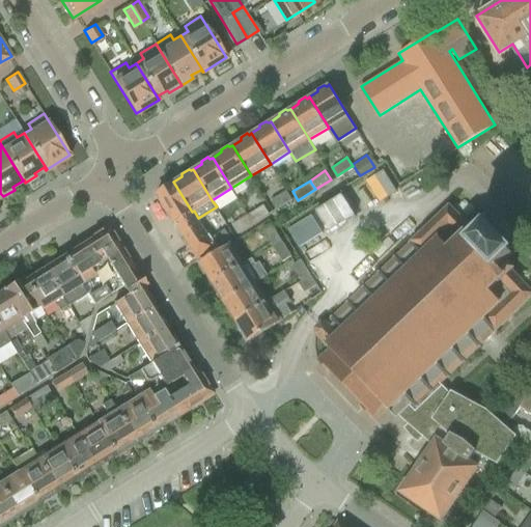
[(192,212),(173,182),(172,183),(164,185),(159,191),(157,192),(162,200),(160,202),(167,214),(170,214),(182,232),(179,233),(188,247),(191,246),(198,257),(218,245),(217,245),(230,237),(225,227),(212,236),(210,231),(207,232),(194,211),(192,212)]
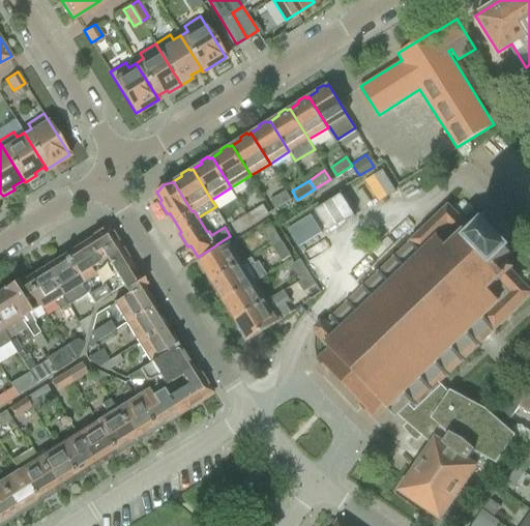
[(270,199),(275,208),(291,199),(285,190),(270,199)]
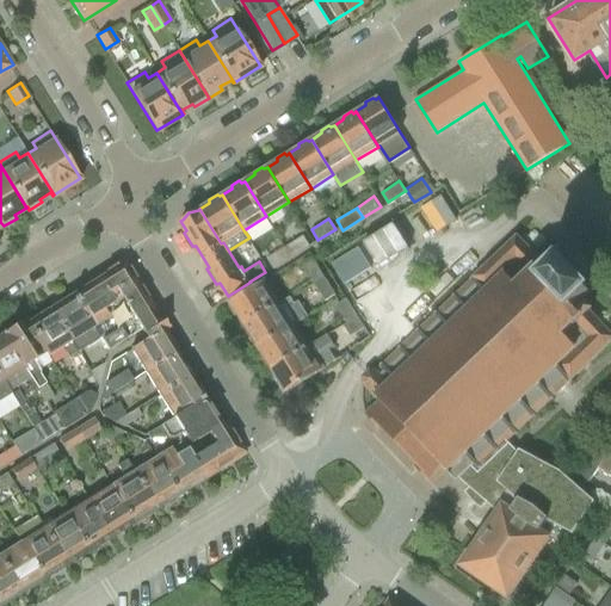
[(370,370),(363,377),(363,383),(380,401),(365,414),(378,427),(380,426),(418,464),(415,467),(429,480),(443,465),(456,480),(458,476),(468,484),(463,489),(471,499),(480,507),(486,501),(498,511),(461,564),(508,597),(549,536),(556,524),(573,532),(594,500),(566,474),(525,452),(524,455),(512,443),(530,426),(525,421),(532,414),(535,416),(537,414),(535,412),(550,397),(553,400),(555,397),(553,395),(568,379),(571,382),(573,379),(571,377),(610,338),(610,331),(590,309),(592,307),(582,296),(590,290),(561,260),(554,266),(544,257),(542,259),(517,233),(473,276),(471,273),(469,276),(470,278),(455,292),(454,291),(451,294),(452,295),(437,310),(436,309),(433,310),(434,313),(419,327),(418,326),(415,328),(417,331),(401,345),(400,344),(397,346),(399,347),(383,363),(382,360),(380,363),(381,365),(376,370),(370,370)]
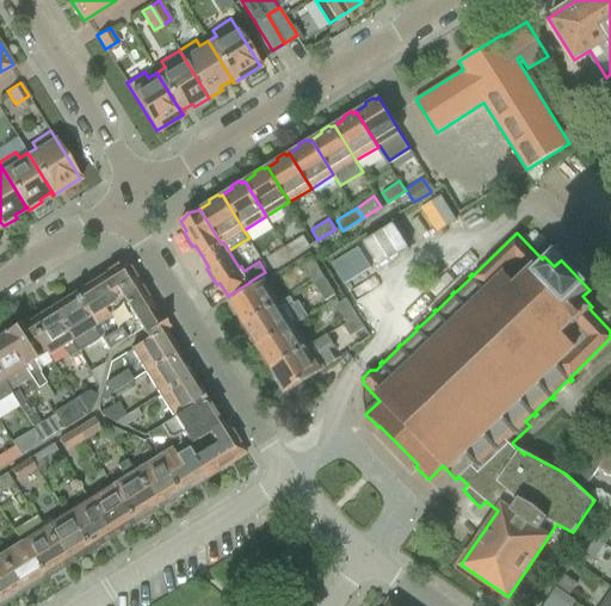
[(303,234),(285,246),(291,255),(309,245),(303,234)]
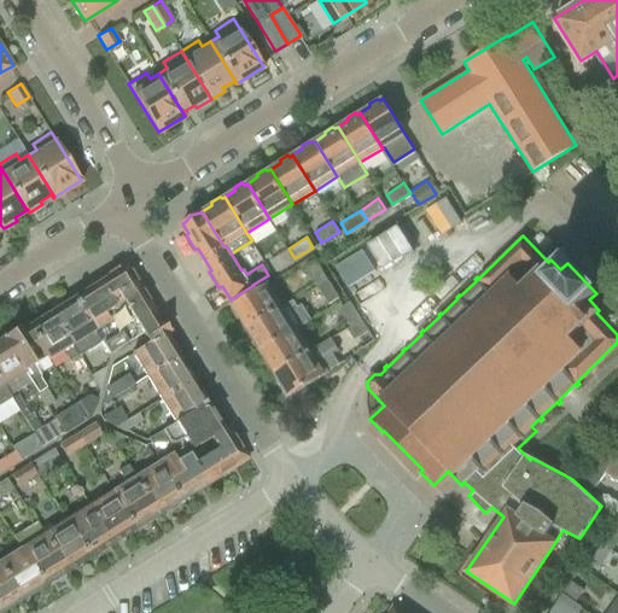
[(348,285),(374,268),(362,247),(334,264),(348,285)]
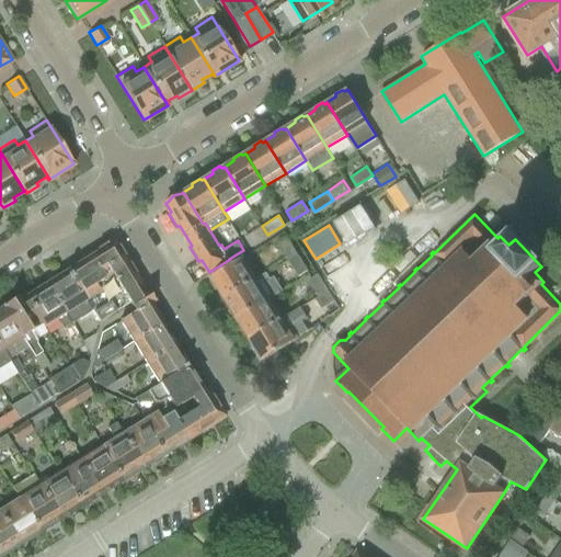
[(267,235),(262,226),(244,236),(250,246),(267,235)]
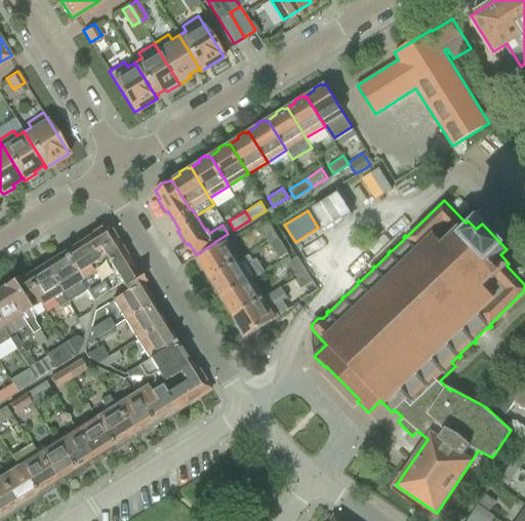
[(82,235),(84,237),(97,259),(104,255),(120,282),(138,271),(106,219),(82,235)]
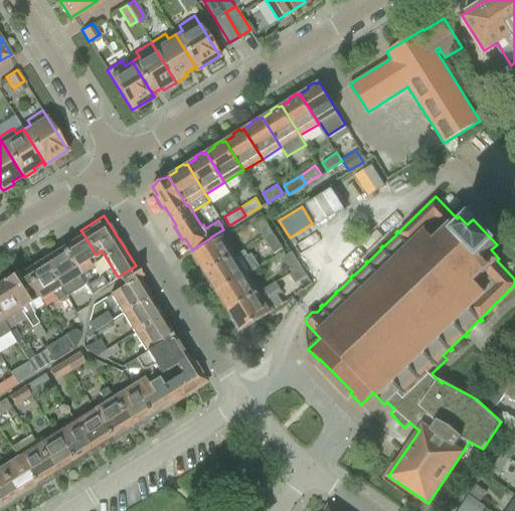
[(264,215),(254,220),(264,236),(274,230),(264,215)]
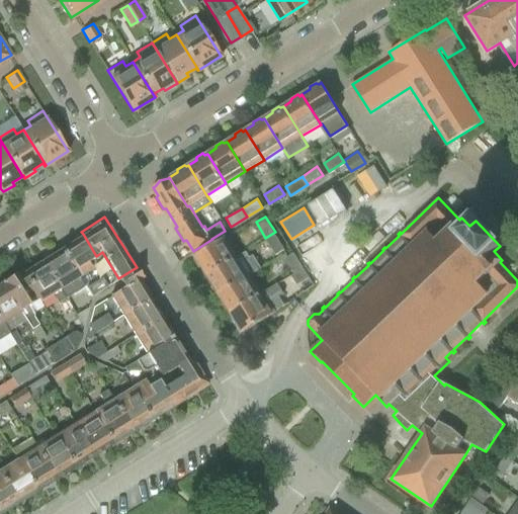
[(275,232),(265,238),(275,254),(284,248),(275,232)]
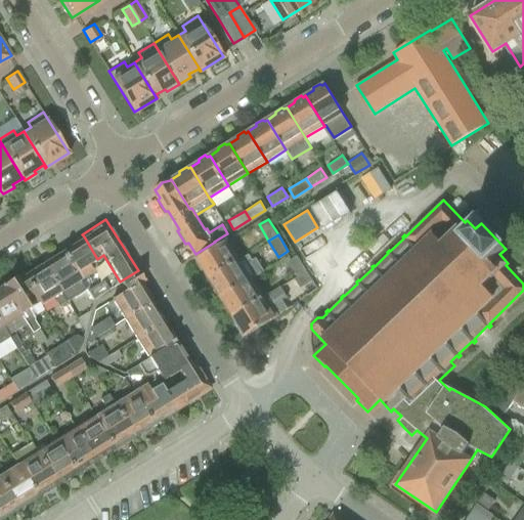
[(84,236),(61,251),(80,279),(93,272),(88,264),(97,259),(84,236)]
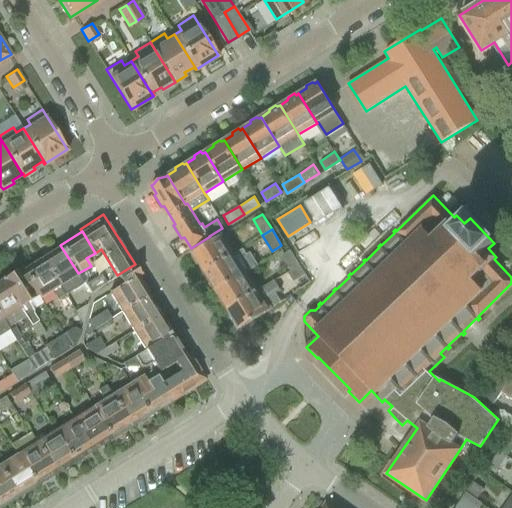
[(200,263),(205,271),(235,252),(223,233),(193,252),(195,255),(193,257),(197,263),(200,263)]
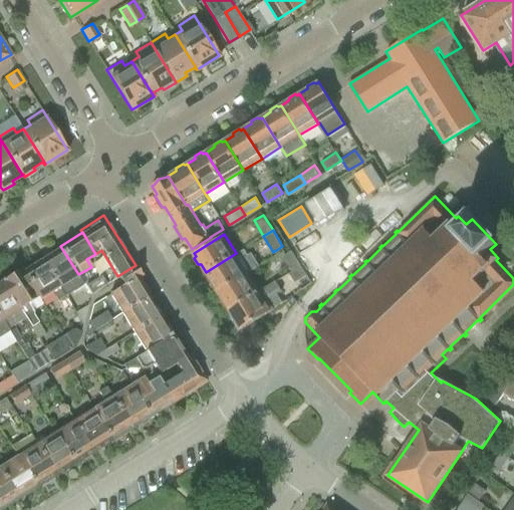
[(60,246),(42,257),(65,294),(83,282),(78,274),(60,246)]
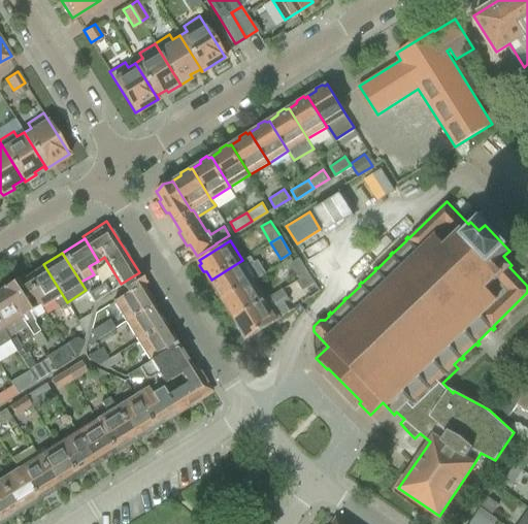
[(223,297),(224,299),(261,275),(265,272),(258,260),(254,262),(250,256),(242,260),(211,280),(217,289),(216,292),(220,297),(223,297)]
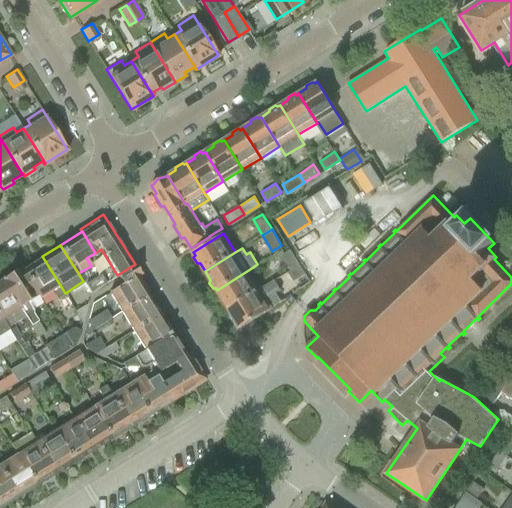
[(290,248),(281,254),(288,264),(291,268),(299,263),(290,248)]
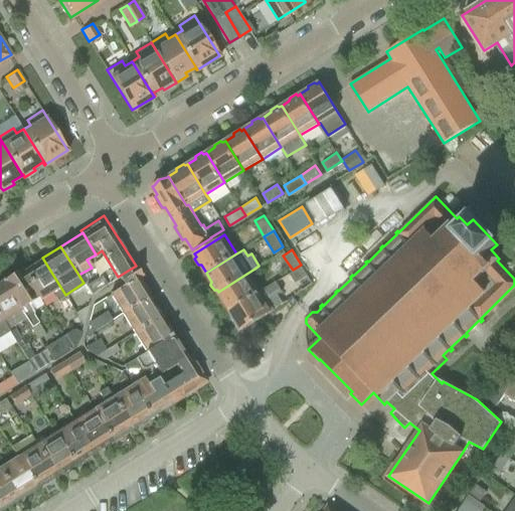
[(42,258),(23,270),(39,296),(41,299),(52,291),(57,299),(65,295),(42,258)]
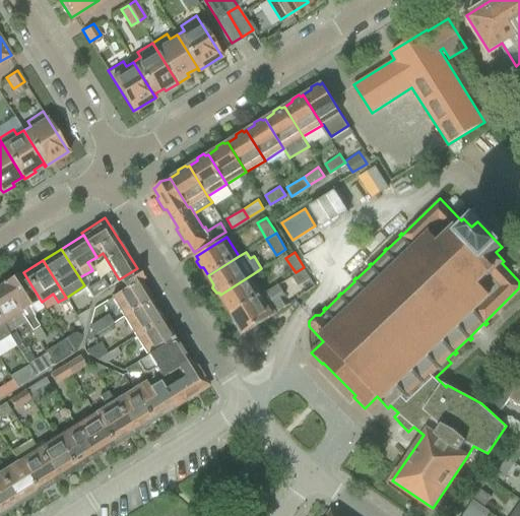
[(296,272),(291,275),(298,283),(310,276),(304,267),(296,272)]
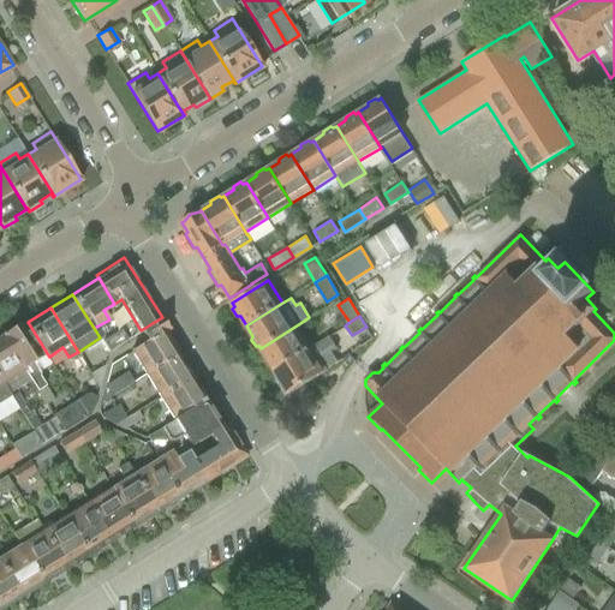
[(25,318),(1,334),(24,370),(35,389),(36,388),(45,383),(39,375),(39,371),(34,362),(46,353),(47,353),(28,322),(25,318)]
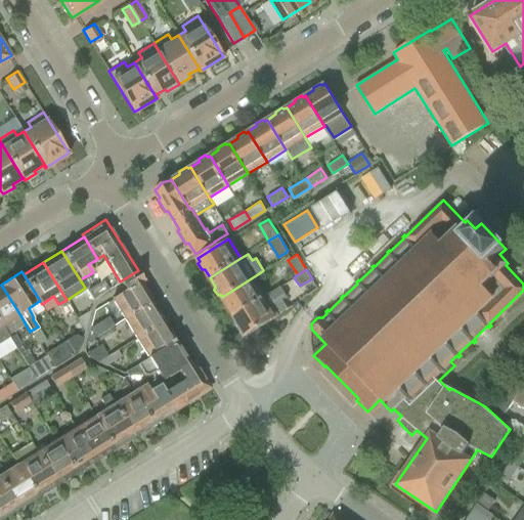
[(223,299),(222,302),(225,307),(228,307),(234,316),(271,293),(270,291),(268,287),(259,273),(222,297),(223,299)]
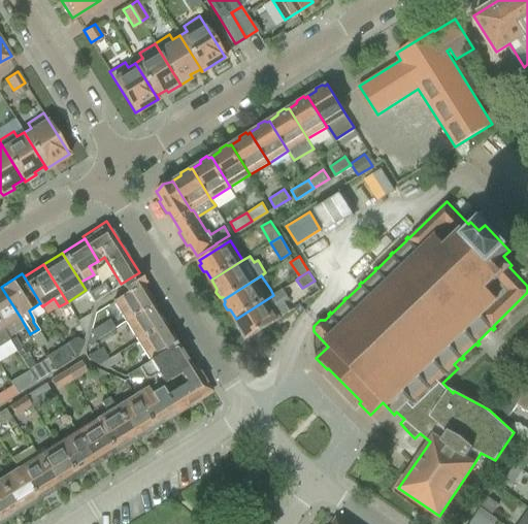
[(111,300),(124,320),(156,300),(144,281),(111,300)]
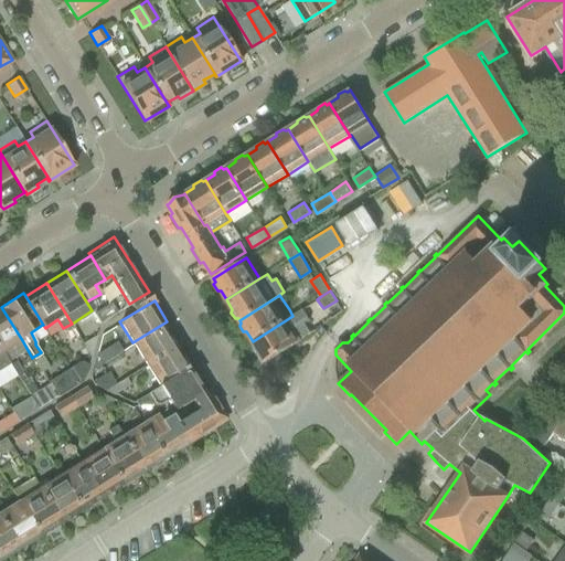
[(110,303),(93,313),(98,323),(116,311),(110,303)]
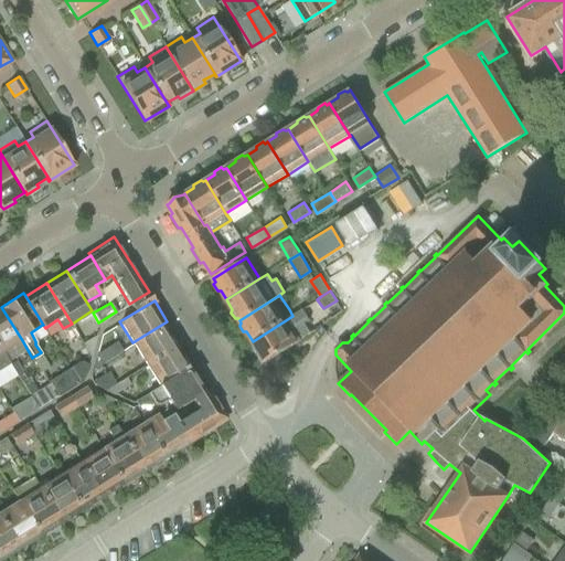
[(1,307),(0,307),(0,349),(2,352),(7,360),(17,353),(12,347),(22,340),(1,307)]
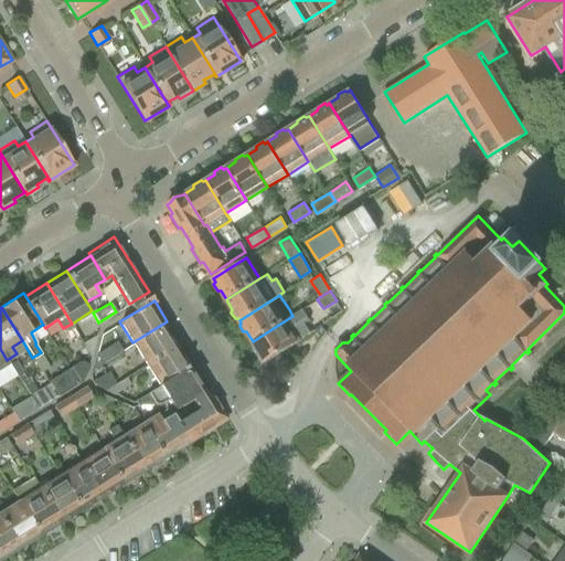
[(292,316),(253,341),(264,359),(269,360),(311,334),(305,323),(310,319),(307,314),(304,309),(302,307),(291,314),(292,316)]
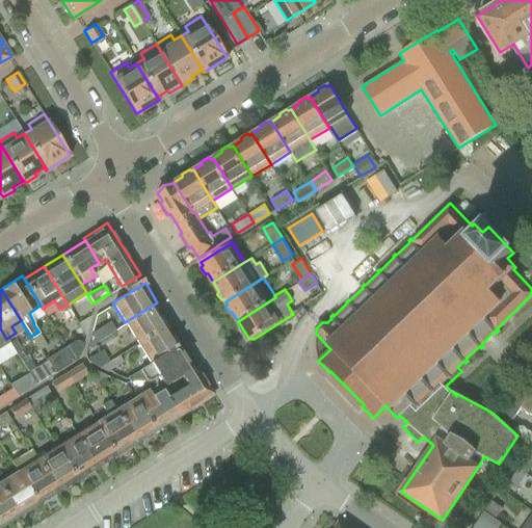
[(125,322),(137,342),(169,322),(157,302),(125,322)]
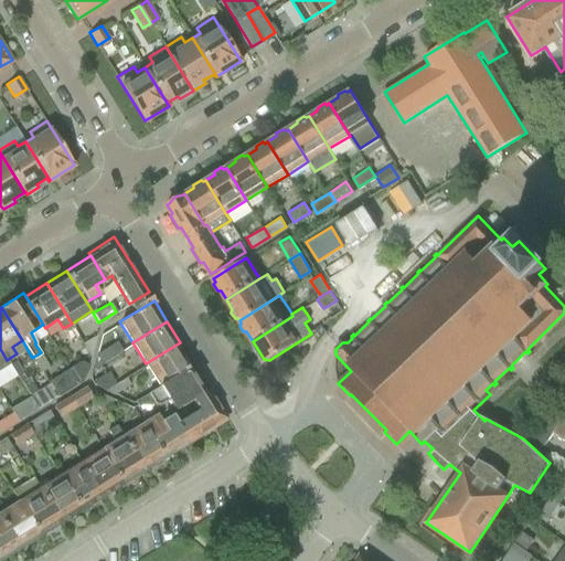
[(96,334),(82,342),(91,357),(96,334)]
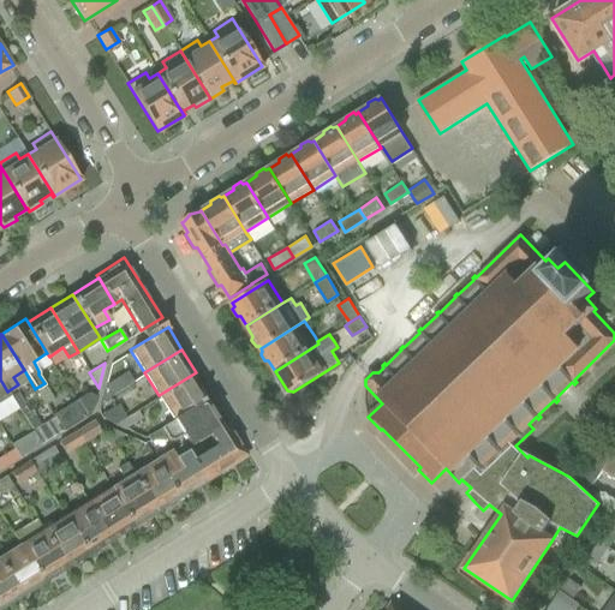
[(106,383),(101,399),(133,380),(127,370),(106,383)]
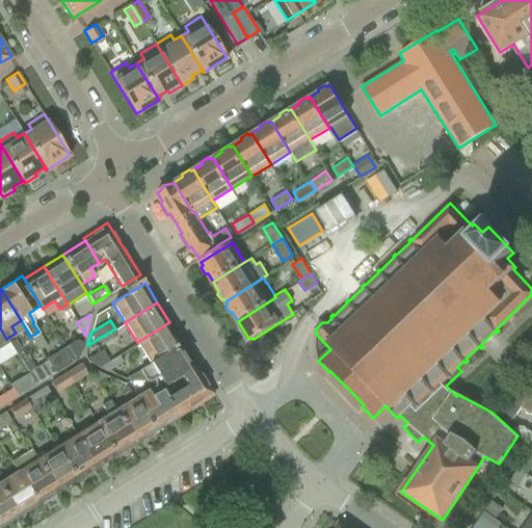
[(137,342),(149,362),(182,341),(169,322),(137,342)]
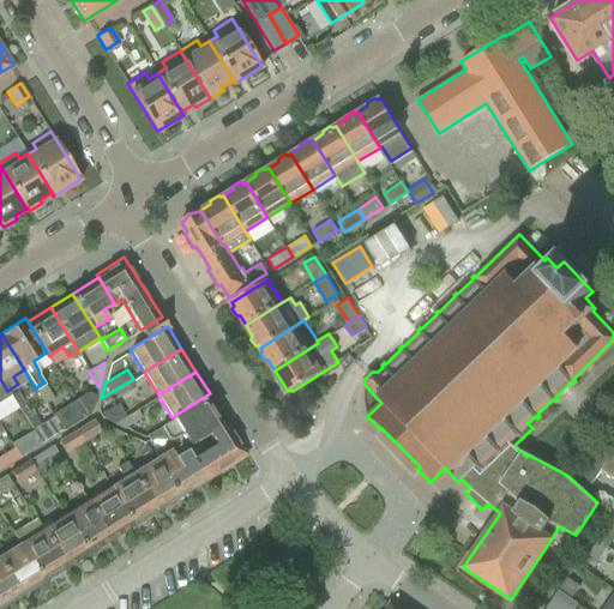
[(0,379),(0,402),(11,396),(7,391),(2,383),(0,379)]
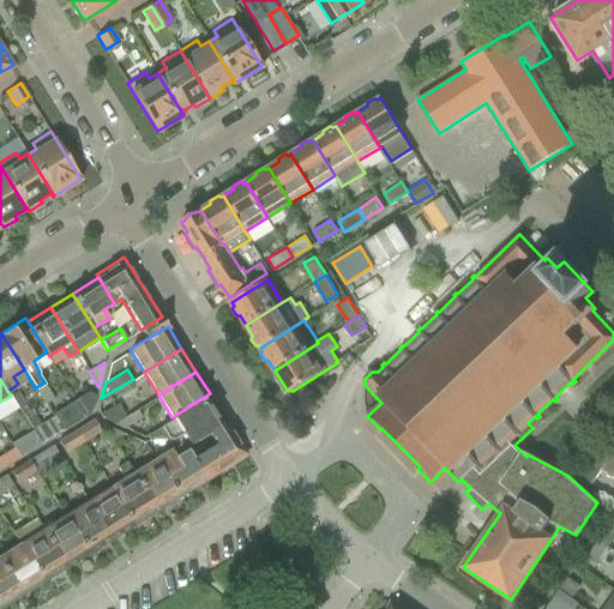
[(17,389),(11,393),(32,428),(40,423),(37,421),(36,421),(34,418),(35,417),(17,389)]
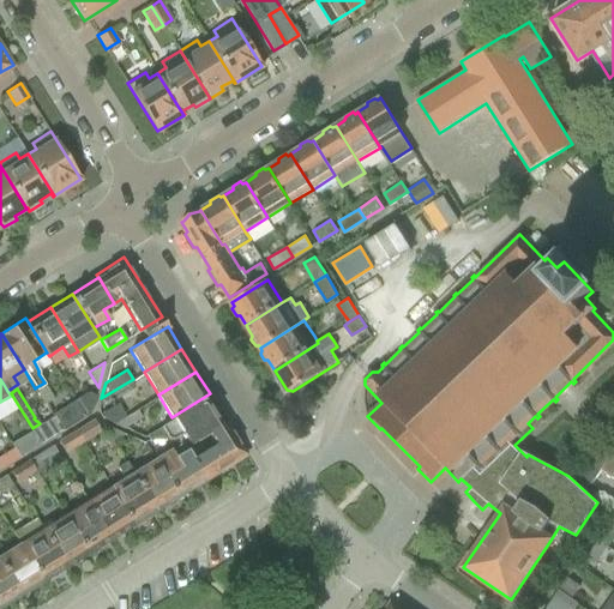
[(88,391),(76,398),(86,415),(96,395),(88,391)]
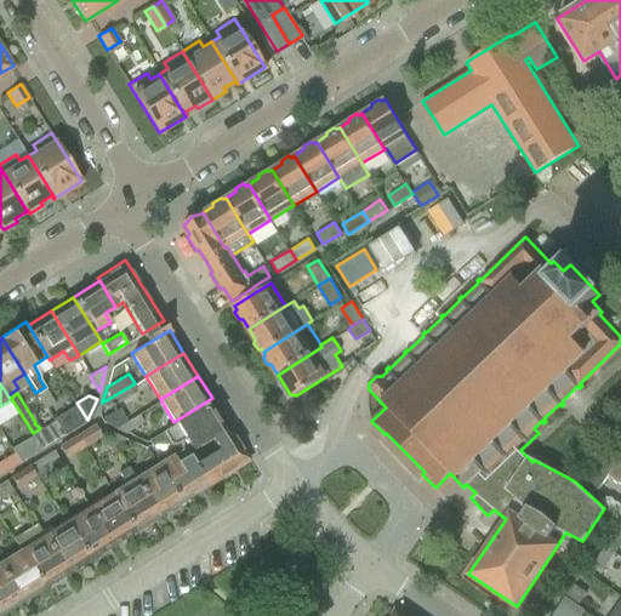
[(174,422),(191,449),(228,425),(212,398),(174,422)]
